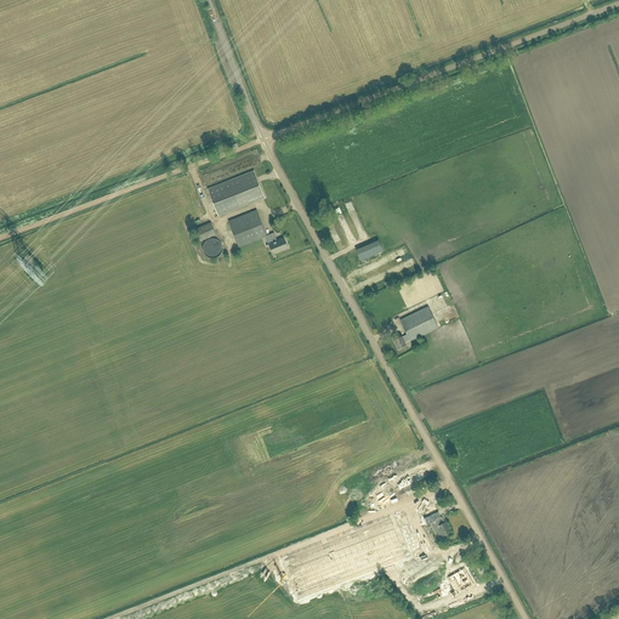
[(262,196),(251,168),(205,186),(216,214),(262,196)]
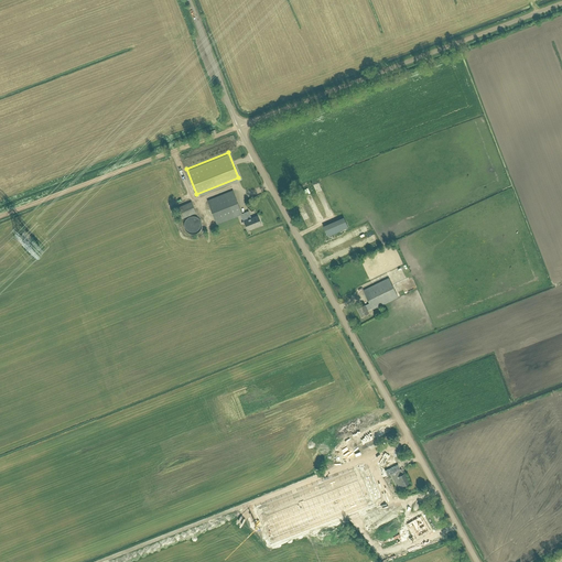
[(320,184),(313,187),(321,204),(326,201),(320,184)]
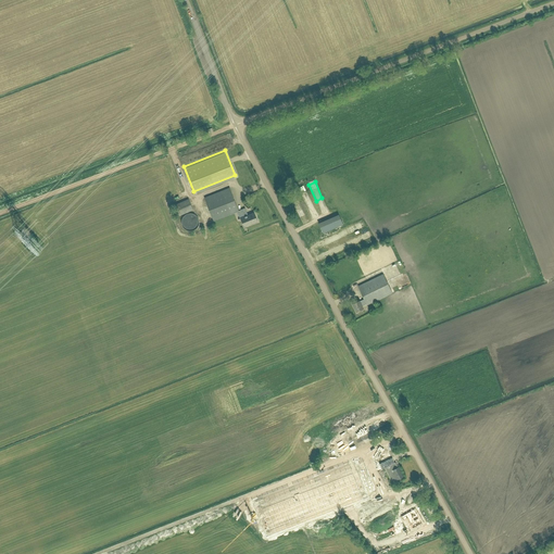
[(302,183),(298,186),(303,198),(307,196),(302,183)]
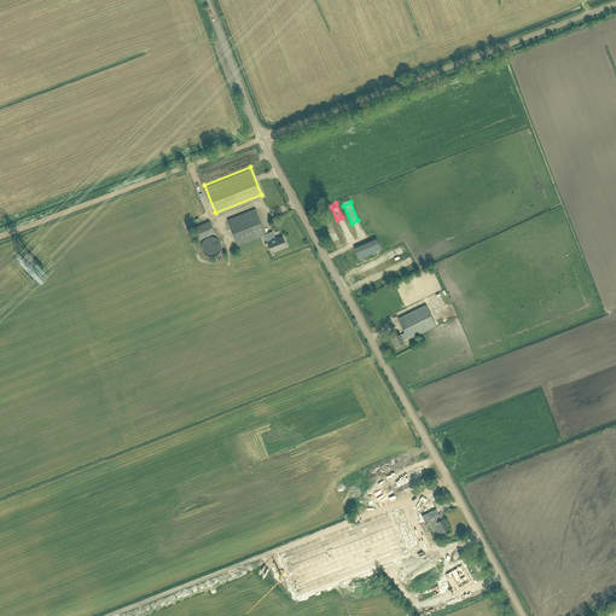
[(263,232),(254,207),(226,218),(236,243),(262,233),(265,240),(266,240),(269,249),(284,243),(280,234),(273,237),(271,230),(263,232)]
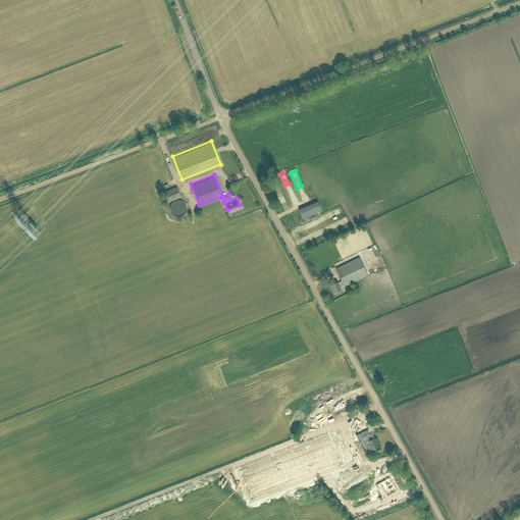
[(313,177),(306,179),(309,191),(315,190),(313,177)]
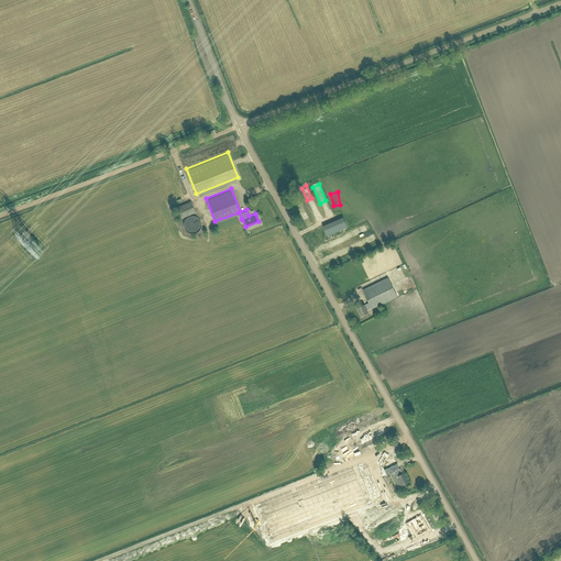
[(194,210),(189,199),(176,205),(180,216),(194,210)]
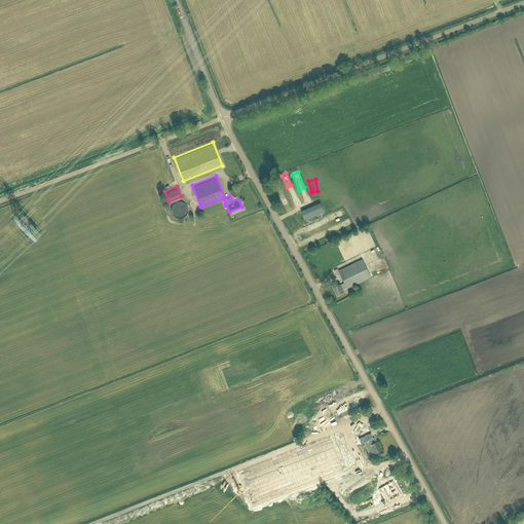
[(170,208),(171,209),(171,210),(171,211),(171,212),(172,212),(172,213),(172,214),(173,214),(173,215),(174,215),(175,215),(175,216),(176,216),(177,216),(178,216),(179,216),(180,216),(181,216),(182,216),(182,215),(183,215),(184,215),(184,214),(185,214),(185,213),(185,212),(186,212),(186,211),(186,210),(186,209),(186,208),(186,207),(186,206),(186,204),(185,203),(185,202),(184,202),(184,201),(183,201),(182,200),(181,200),(180,200),(180,199),(179,199),(178,199),(177,199),(177,200),(176,200),(175,200),(174,200),(174,201),(173,201),(173,202),(172,202),(172,203),(171,204),(171,206),(171,207),(171,208),(170,208)]
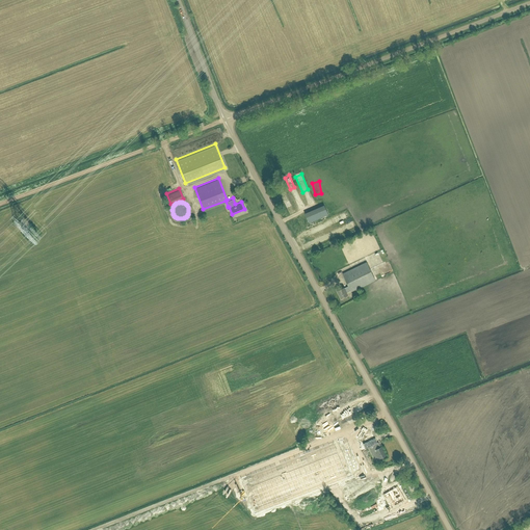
[(307,213),(293,217),(294,221),(291,221),(293,227),(310,220),(307,213)]
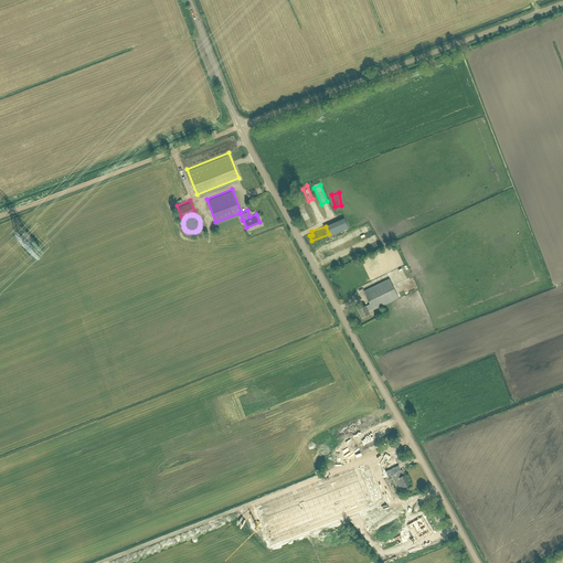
[(338,237),(336,238),(337,243),(347,240),(346,233),(338,235),(338,237)]
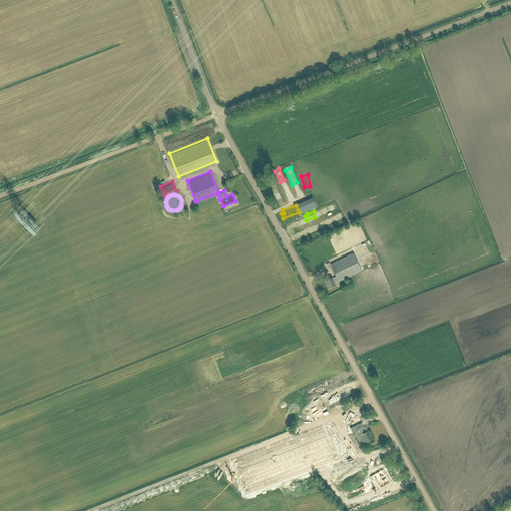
[(361,241),(352,246),(357,256),(359,254),(363,262),(372,257),(367,247),(372,245),(369,239),(362,242),(361,241)]
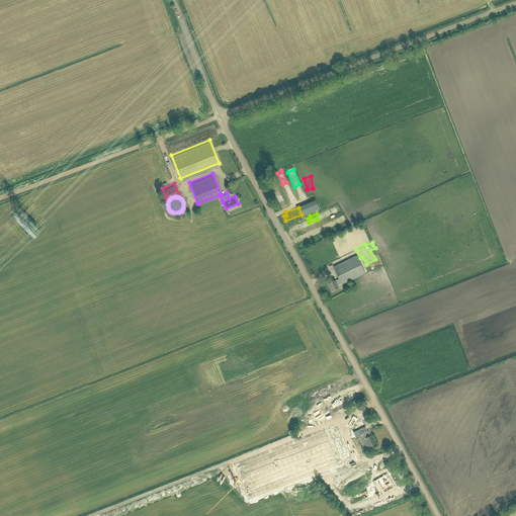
[(363,270),(355,253),(331,264),(337,276),(333,278),(333,277),(326,280),(330,288),(336,285),(335,283),(339,281),(340,281),(363,270)]
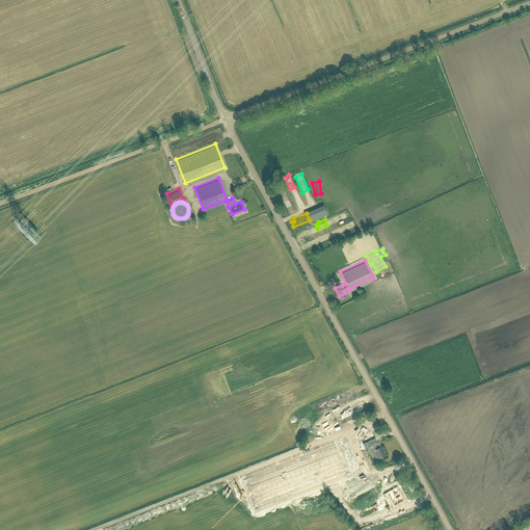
[(351,394),(361,391),(358,383),(349,388),(351,394)]
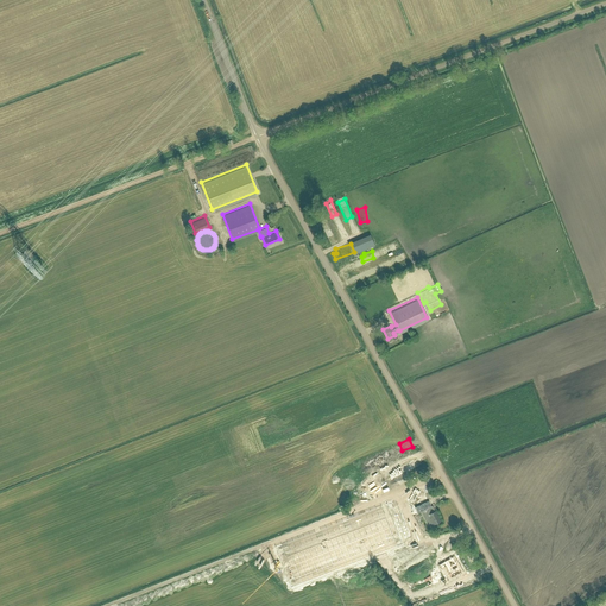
[(379,485),(367,490),(370,497),(382,492),(379,485)]
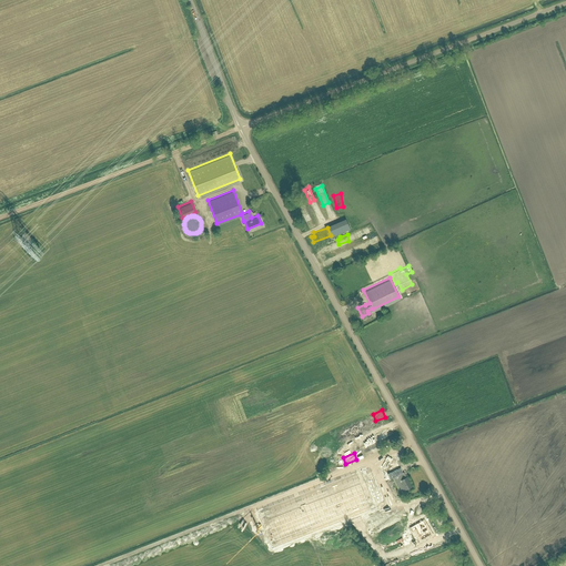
[(400,463),(378,472),(382,481),(403,472),(400,463)]
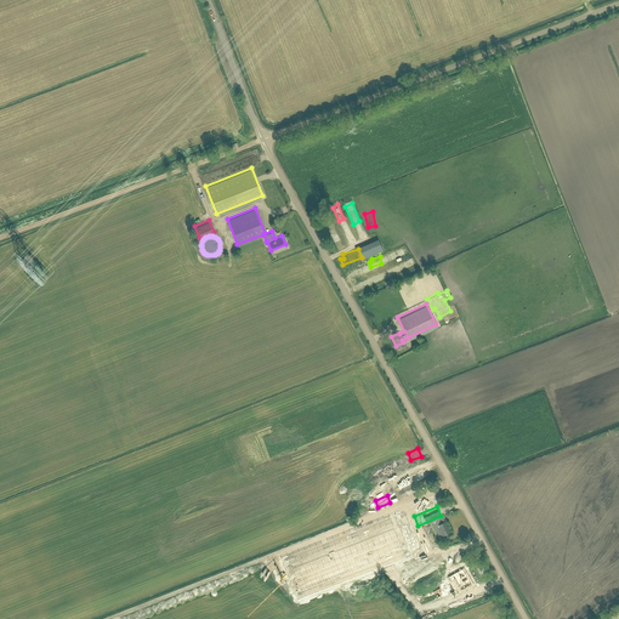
[(393,511),(279,556),(295,597),(409,554),(407,549),(416,545),(404,514),(395,517),(393,511)]
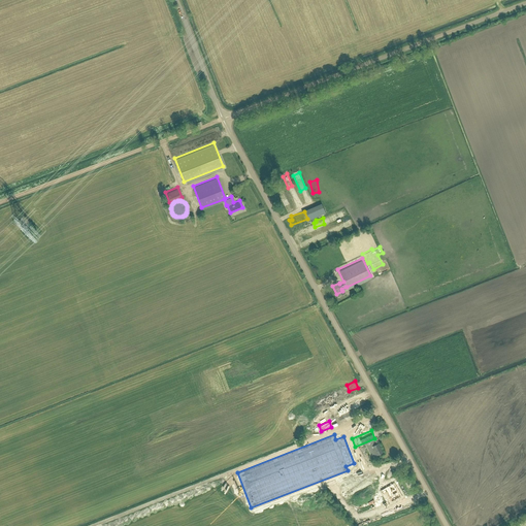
[(374,454),(382,451),(379,441),(371,445),(374,454)]
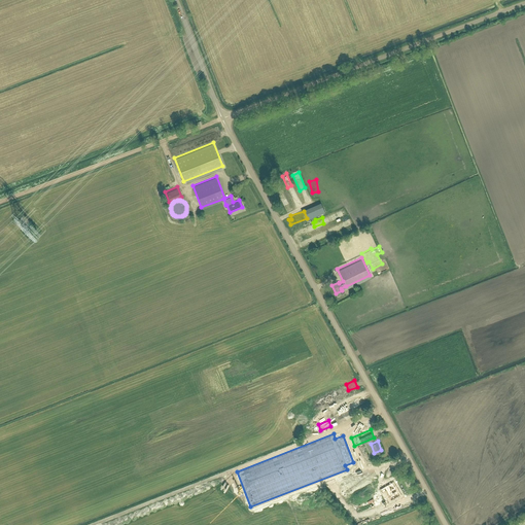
[(336,478),(341,490),(352,486),(353,487),(363,483),(362,480),(372,476),(368,465),(336,478)]
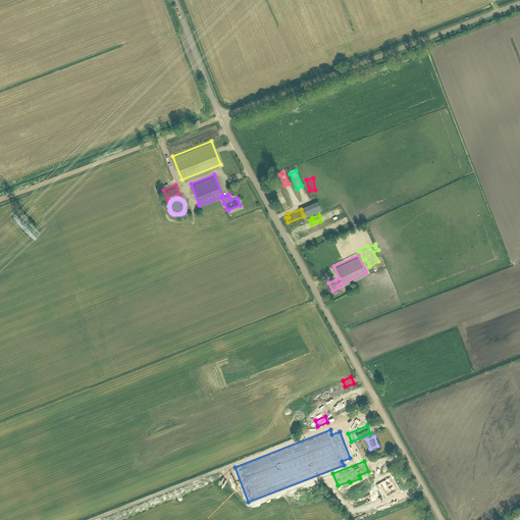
[(386,476),(374,482),(376,486),(380,484),(385,494),(395,488),(388,479),(386,476)]
